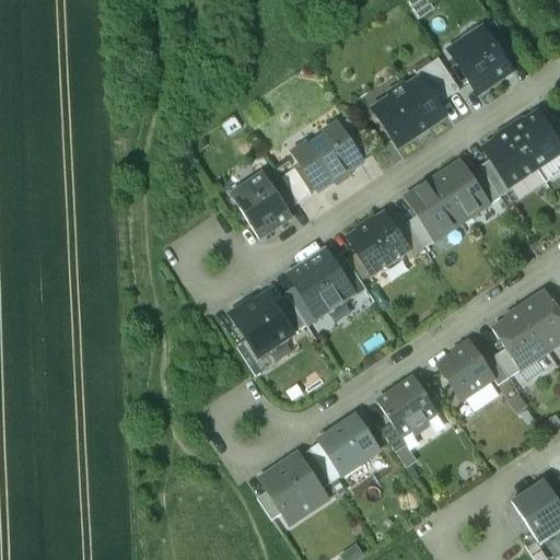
[(481,31),(504,63),(515,57),(493,24),(481,31)]
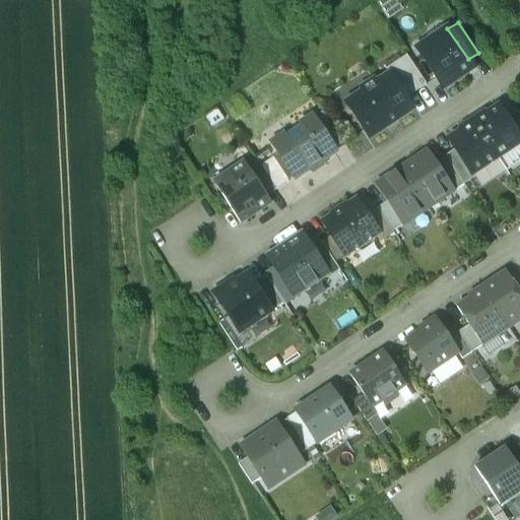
[(468,59),(447,28),(446,29),(447,29),(421,46),(420,54),(444,89),(475,69),(468,59)]
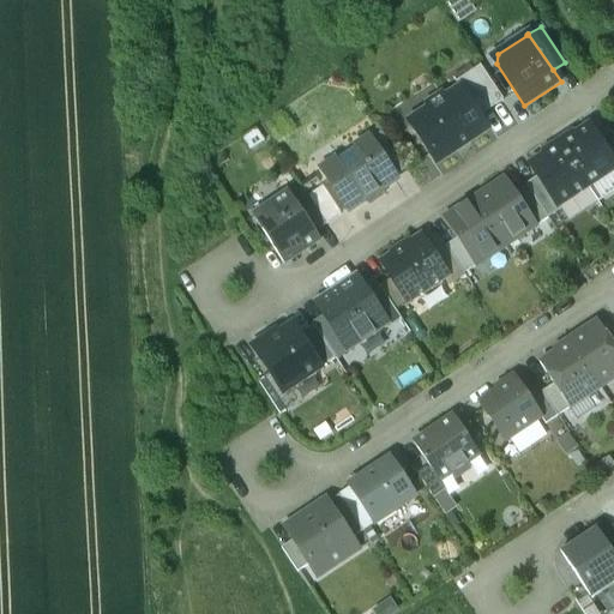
[(459,89),(461,89),(480,118),(504,101),(481,66),(456,83),(459,89)]
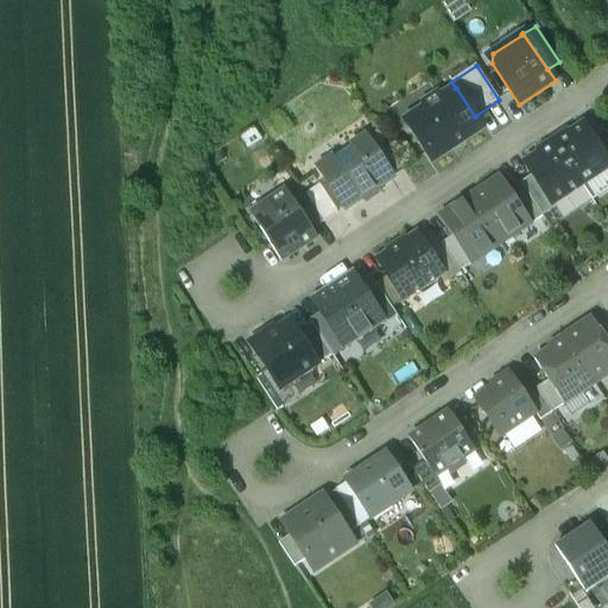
[(455,88),(439,97),(437,94),(423,105),(425,108),(405,121),(432,163),(483,128),(475,116),(456,88),(455,88)]
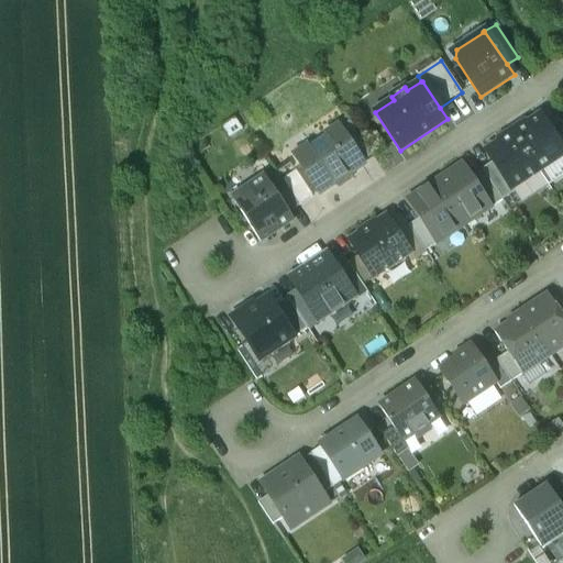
[(562,150),(548,128),(541,117),(520,130),(519,128),(512,132),(539,173),(562,156),(562,150)]
